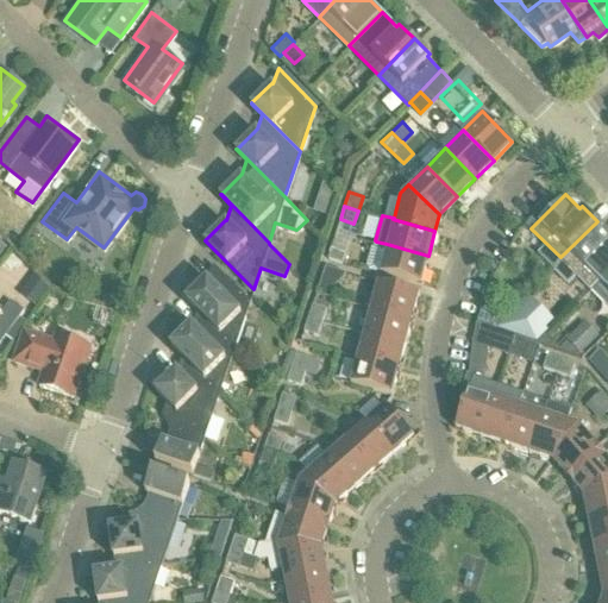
[(607,232),(597,221),(561,257),(590,287),(607,268),(607,232)]
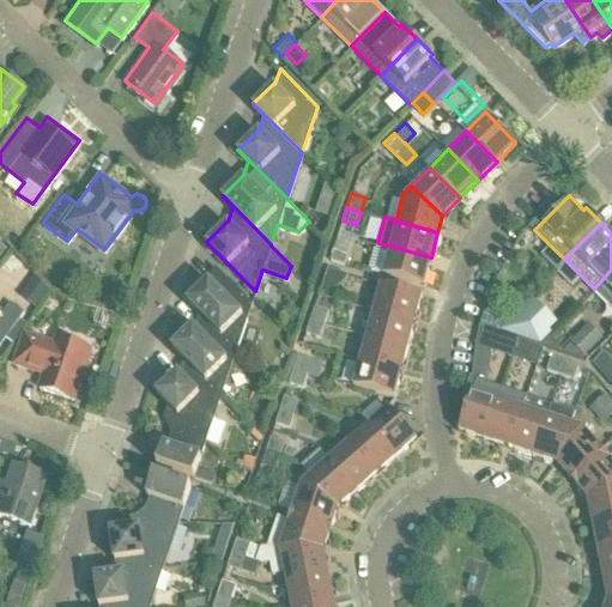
[(349,247),(334,243),(329,256),(344,261),(349,247)]
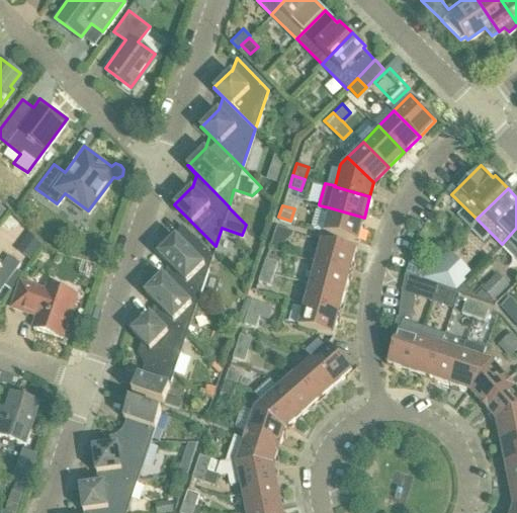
[(312,223),(315,228),(358,239),(364,218),(329,207),(320,205),(316,207),(312,223)]
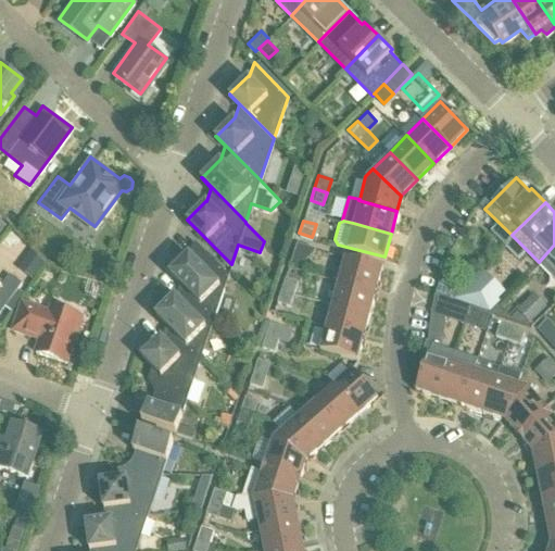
[(280,248),(286,250),(290,238),(284,236),(280,248)]
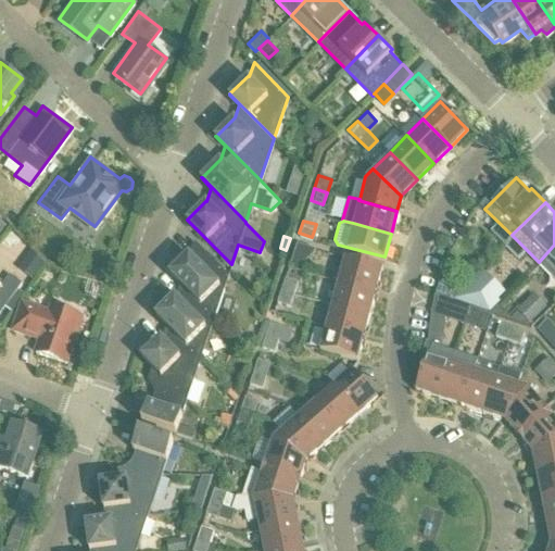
[(189,252),(169,271),(214,315),(228,273),(194,238),(189,253),(189,252)]
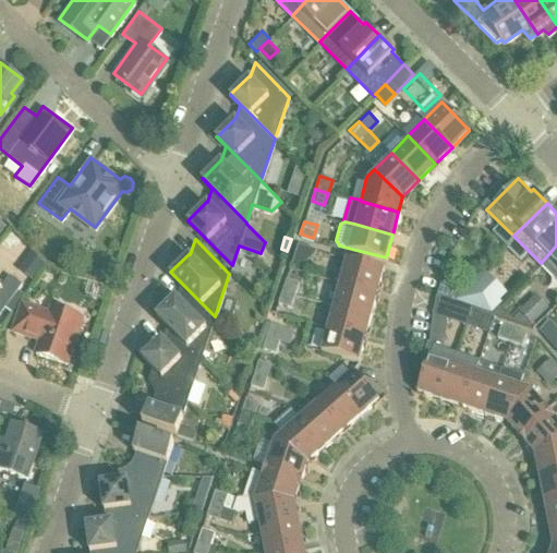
[(298,241),(291,260),(297,261),(302,261),(306,259),(311,256),(314,252),(316,248),(298,241)]
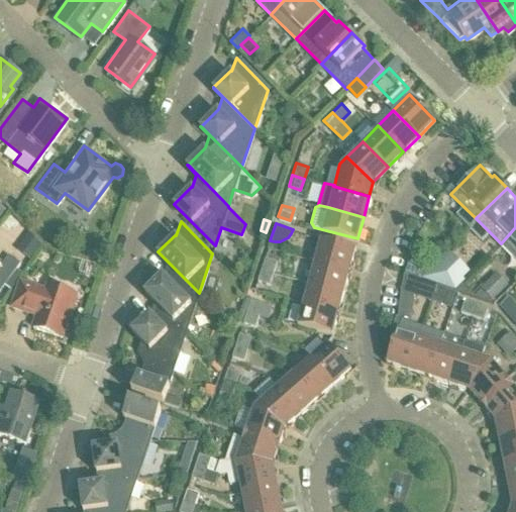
[(515,227),(501,243),(515,259),(515,227)]
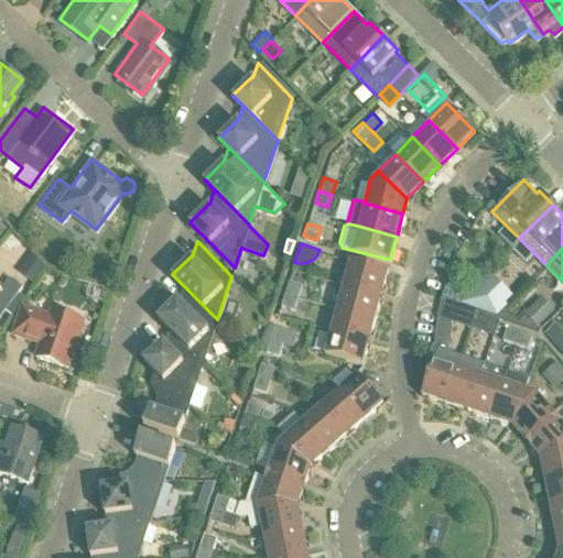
[(44,263),(31,250),(17,269),(32,280),(44,263)]
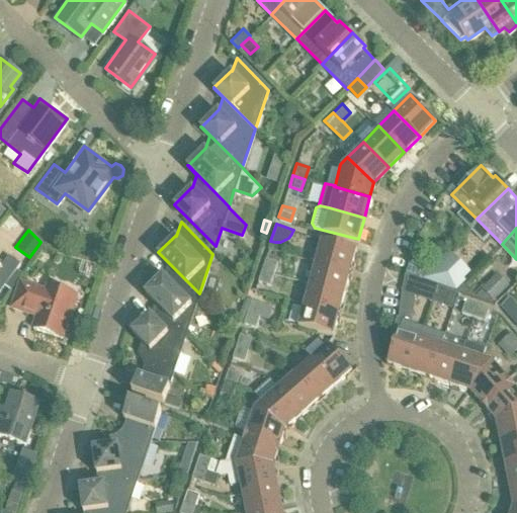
[(321,238),(315,259),(350,269),(356,247),(321,238)]
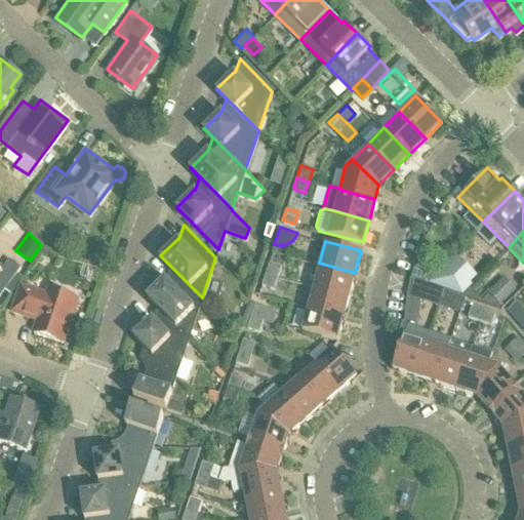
[(454,251),(426,280),(461,292),(470,284),(464,278),(473,270),(454,251)]
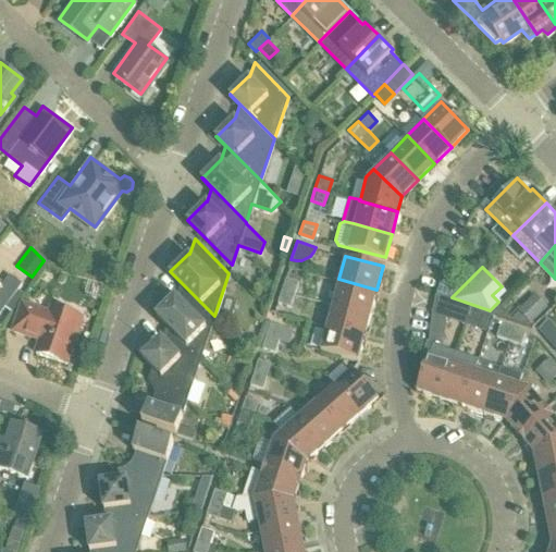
[(175,295),(156,314),(200,357),(214,316),(170,271),(170,272),(180,282),(175,295)]
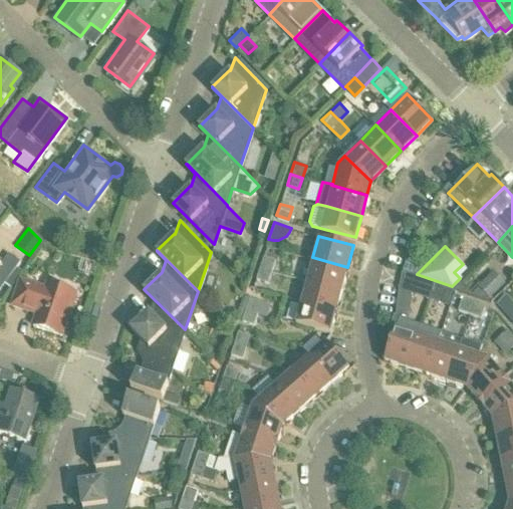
[(0,278),(4,281),(20,259),(8,251),(1,261),(0,260),(0,278)]
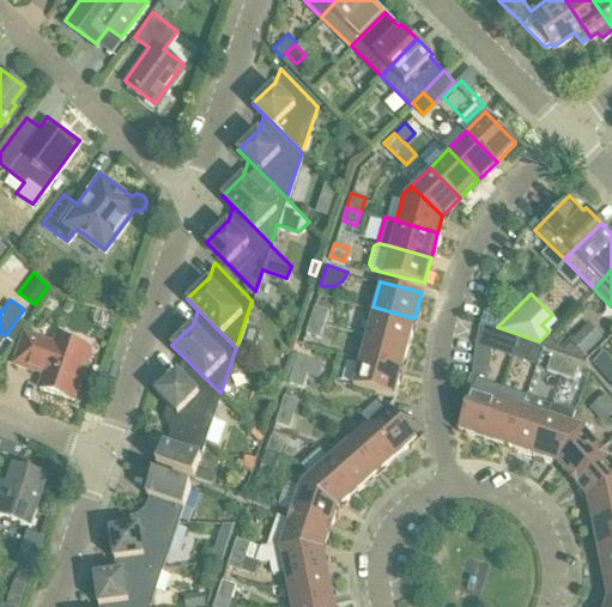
[(314,302),(309,316),(323,321),(328,307),(314,302)]
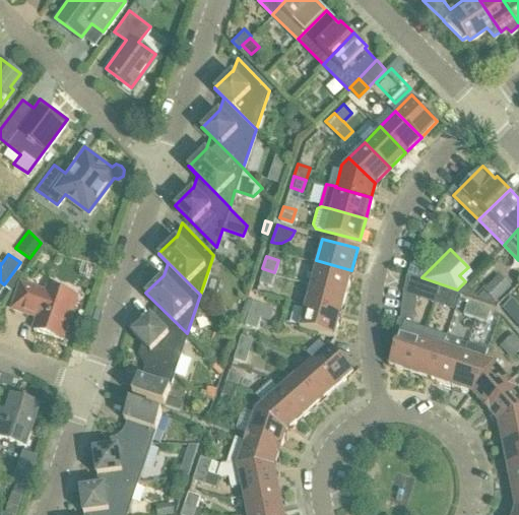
[(316,260),(311,281),(345,292),(351,270),(316,260)]
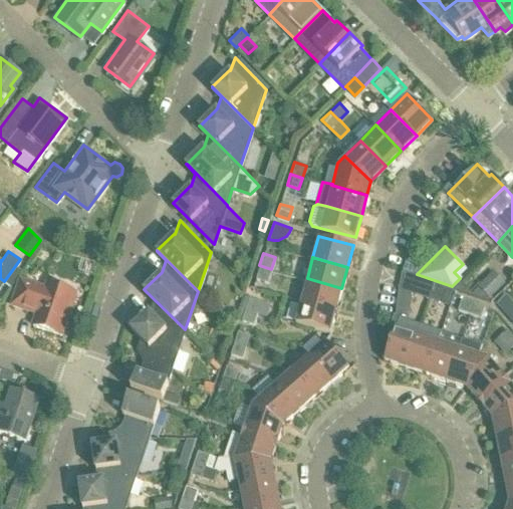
[(271,269),(259,265),(255,276),(267,280),(271,269)]
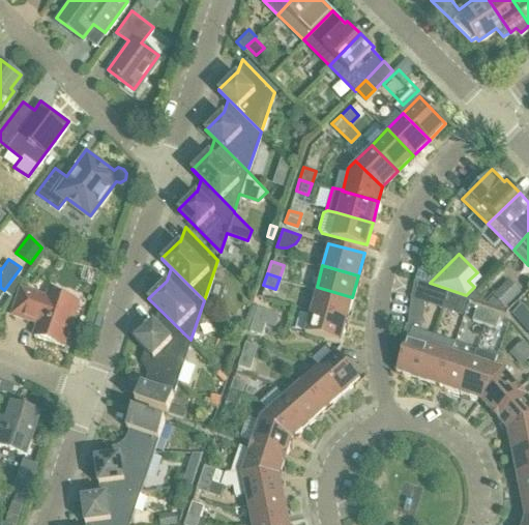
[(447,289),(436,285),(415,278),(411,295),(442,305),(447,289)]
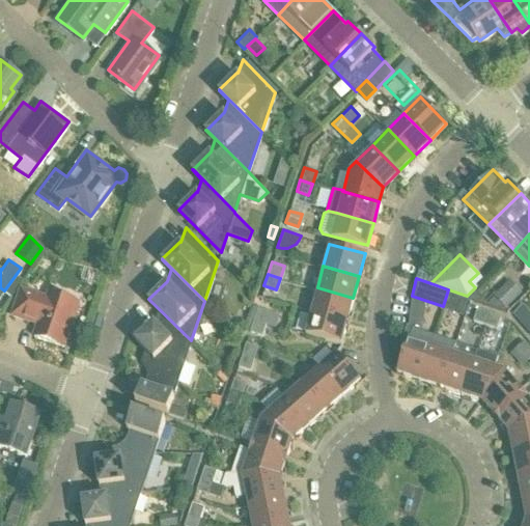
[(508,278),(493,293),(506,306),(522,291),(508,278)]
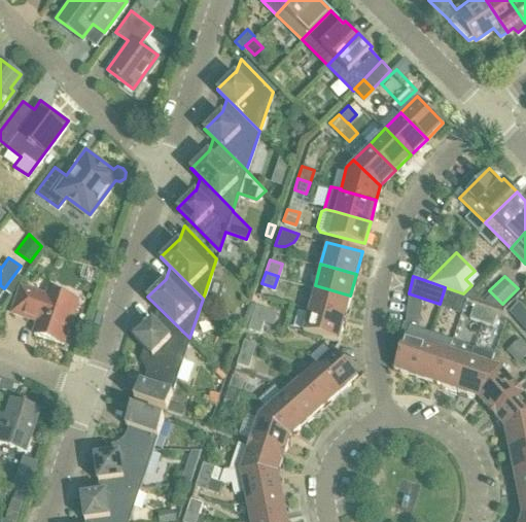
[(62,341),(77,298),(47,287),(45,293),(21,284),(11,310),(28,315),(30,311),(38,314),(33,331),(62,341)]
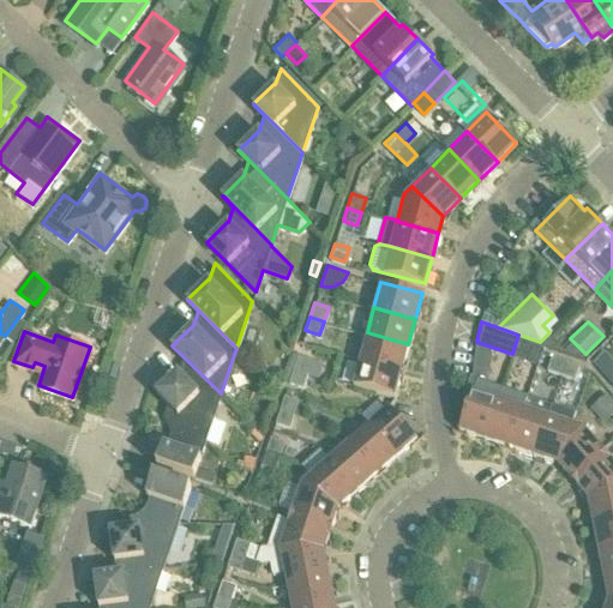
[(367,332),(360,357),(402,368),(408,344),(367,332)]
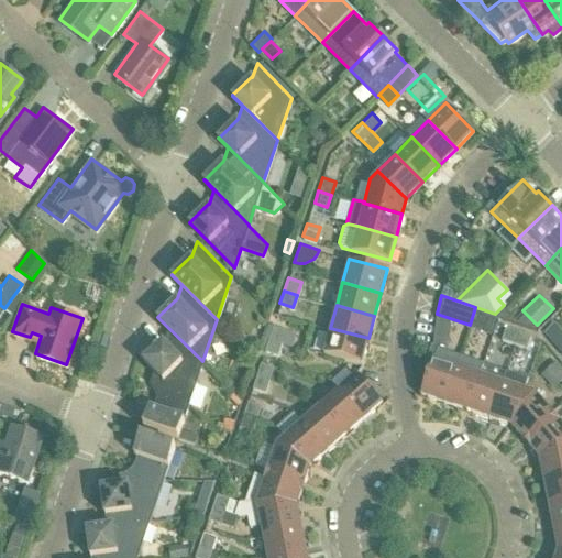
[(475,307),(470,325),(491,332),(497,315),(475,307)]
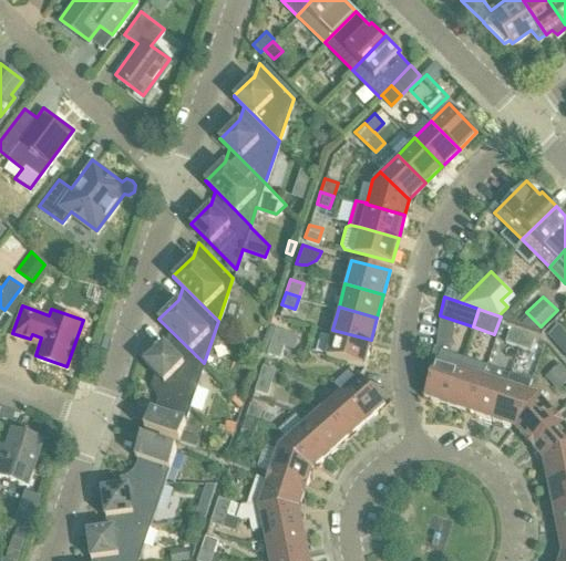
[(164,342),(145,361),(189,406),(204,363),(158,319),(168,329),(164,342)]
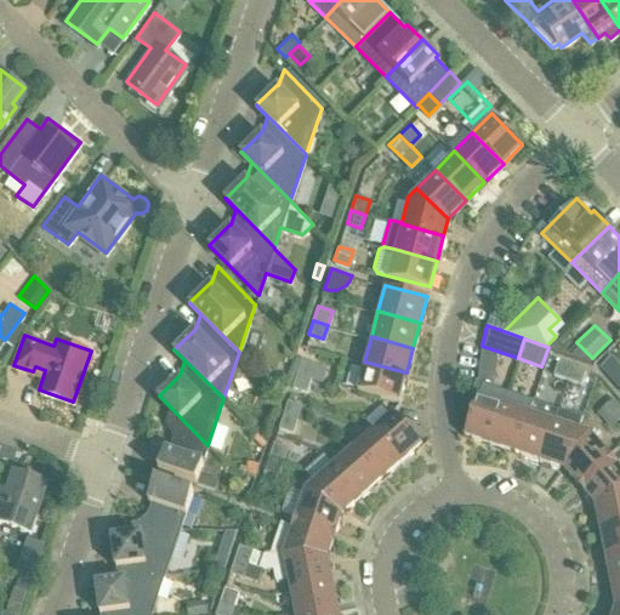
[(301,357),(296,370),(311,375),(316,362),(301,357)]
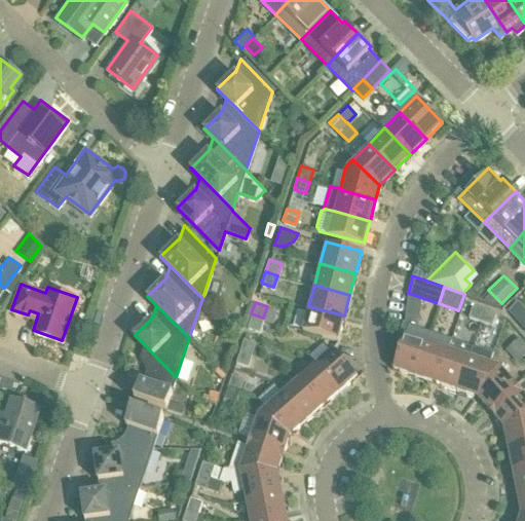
[(467,314),(480,319),(484,307),(472,303),(467,314)]
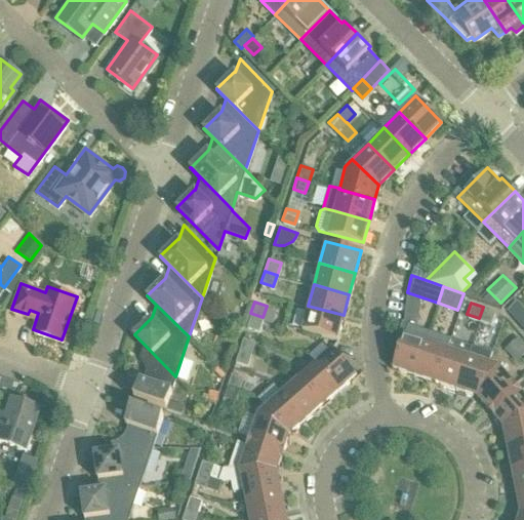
[(344,315),(308,306),(301,328),(337,337),(344,315)]
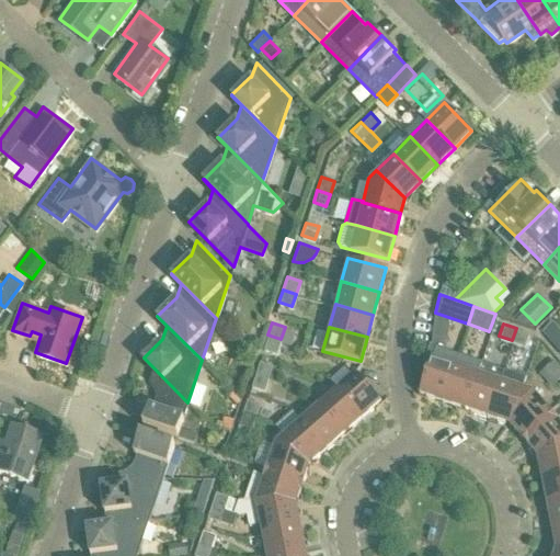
[(516,328),(512,340),(525,344),(528,332),(516,328)]
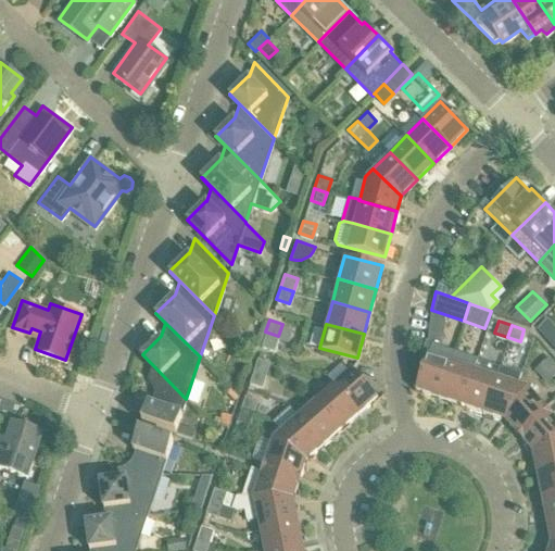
[(278,336),(265,332),(261,345),(274,349),(278,336)]
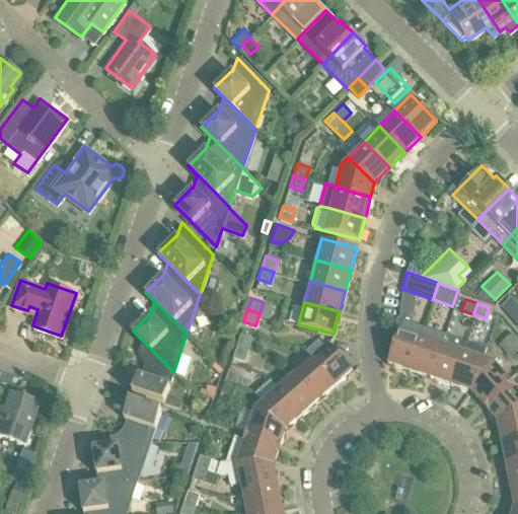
[(402,318),(399,327),(387,362),(410,369),(424,325),(402,318)]
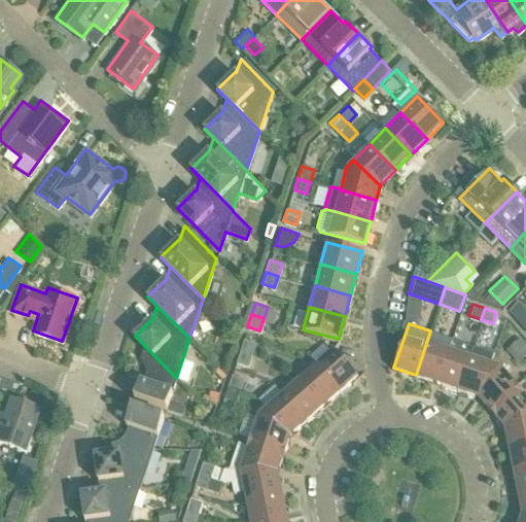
[(430,331),(416,375),(436,382),(449,347),(452,338),(430,331)]
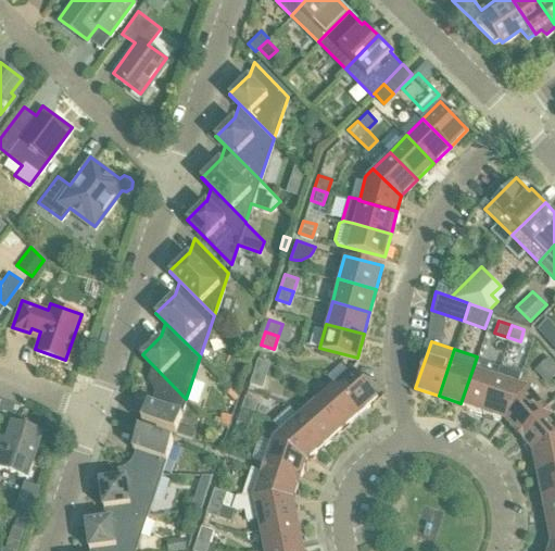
[(148,400),(141,420),(192,437),(196,427),(178,422),(186,399),(142,354),(141,354),(151,365),(148,376),(150,379),(151,380),(152,383),(152,385),(153,386),(153,388),(153,390),(153,392),(153,393),(151,401),(148,400)]
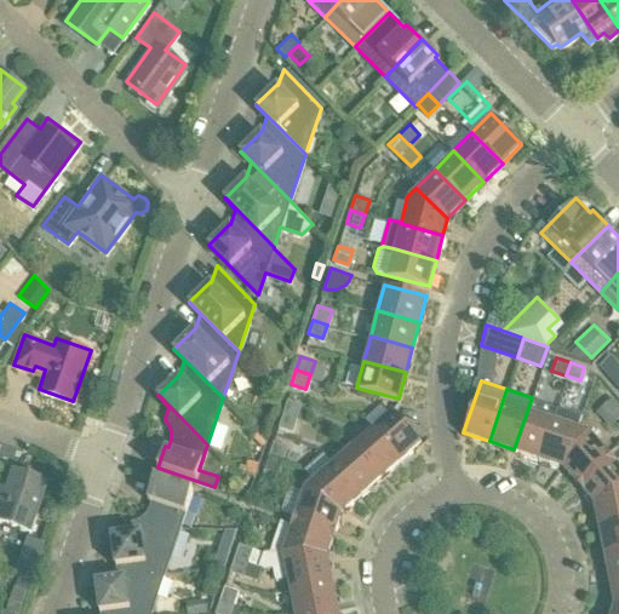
[(618,412),(618,405),(612,396),(597,409),(608,422),(618,412)]
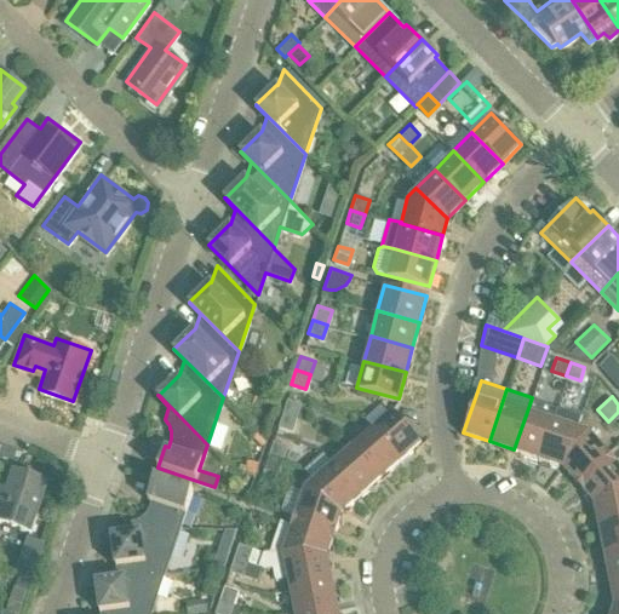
[(287,397),(282,411),(297,415),(302,401),(287,397)]
